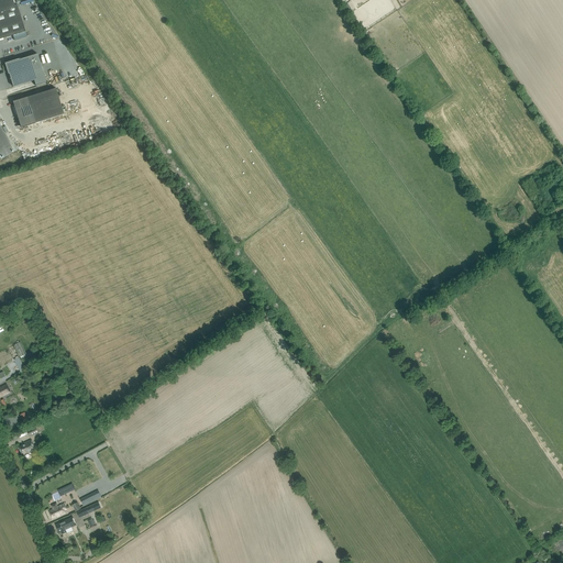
[(11,0),(0,3),(0,39),(12,35),(14,41),(26,37),(17,6),(13,7),(11,0)]
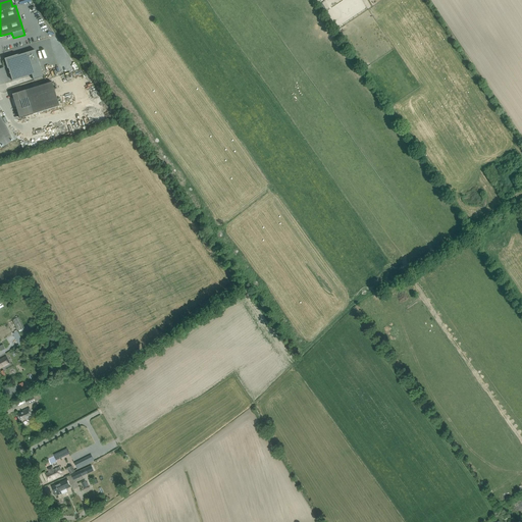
[(43,76),(35,50),(5,59),(12,81),(32,74),(34,80),(43,76)]
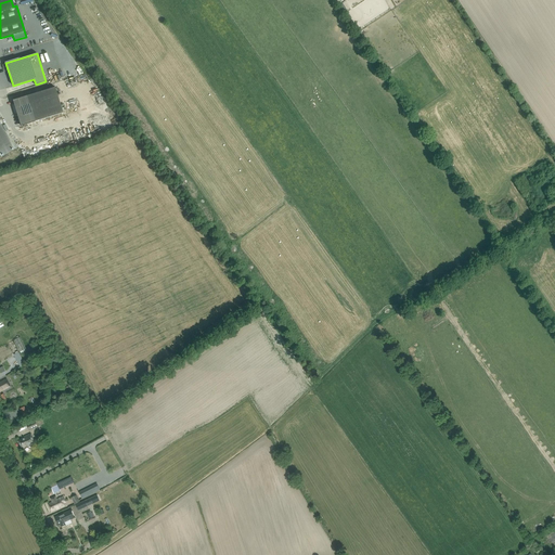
[(55,87),(13,100),(21,126),(63,113),(55,87)]
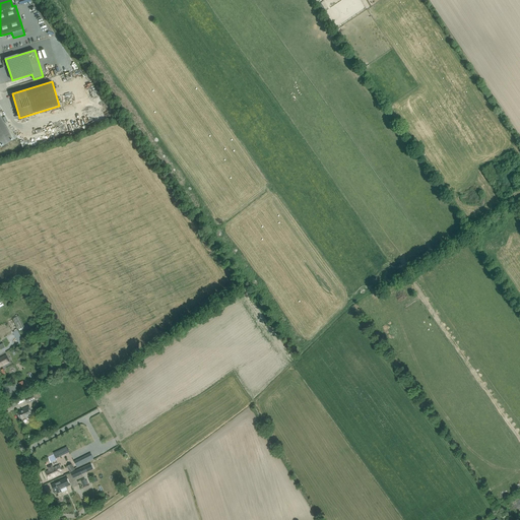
[(0,114),(0,144),(1,147),(14,139),(0,114)]
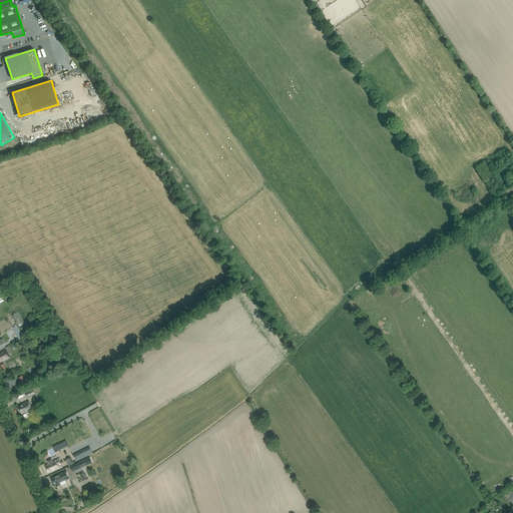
[(49,126),(29,130),(29,135),(50,131),(49,126)]
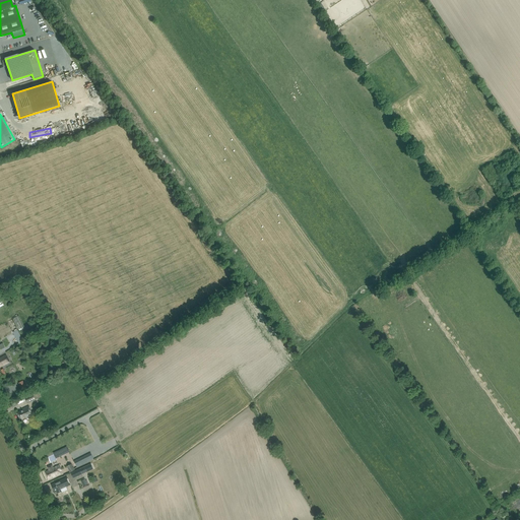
[(13,333),(18,344),(23,341),(17,330),(13,333)]
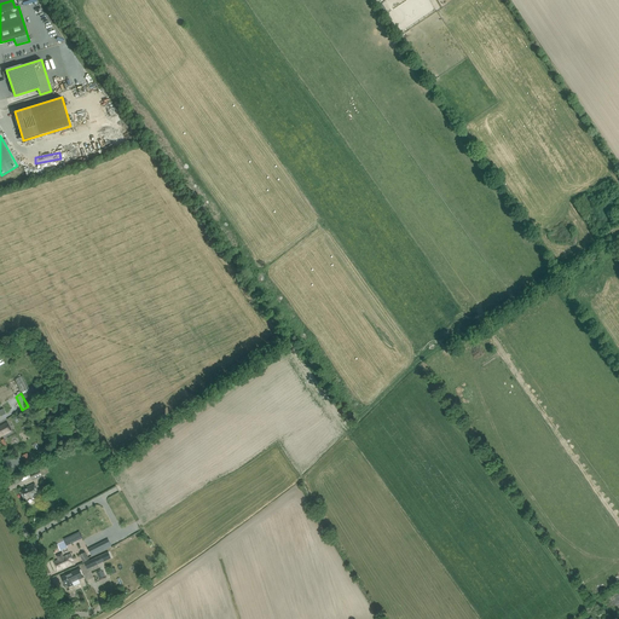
[(0,437),(11,432),(6,423),(0,426),(0,437)]
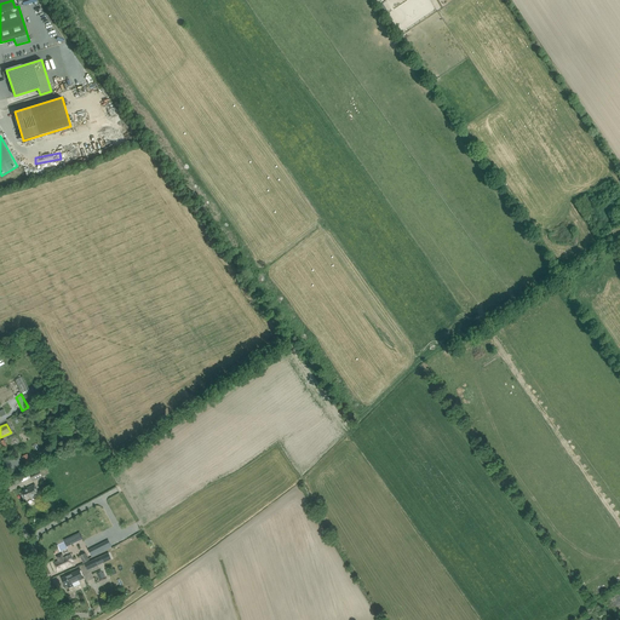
[(22,457),(28,469),(33,466),(32,463),(34,461),(29,453),(22,457)]
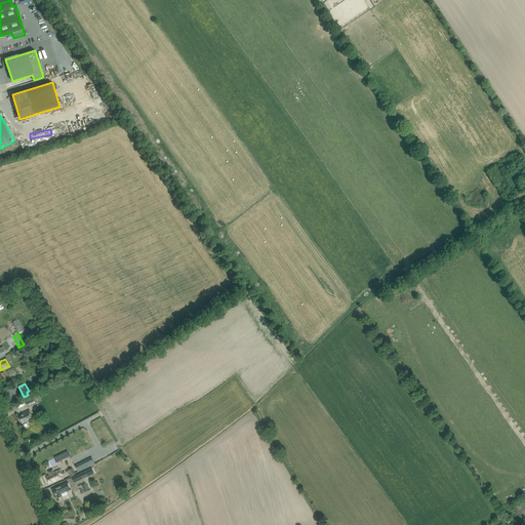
[(28,407),(36,403),(42,401),(39,395),(37,395),(36,393),(33,395),(34,397),(33,398),(25,401),(28,407)]
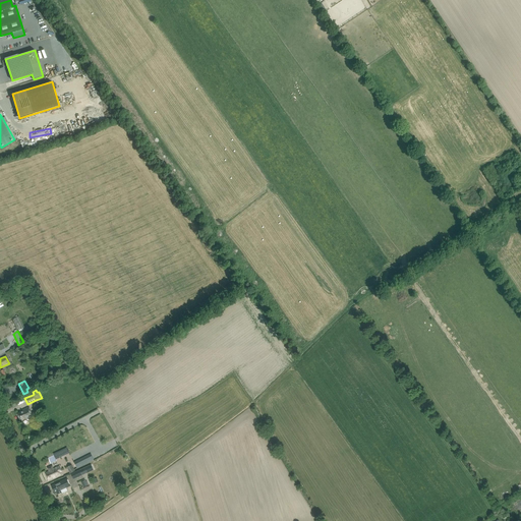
[(20,421),(33,416),(29,407),(22,410),(23,411),(16,414),(20,421)]
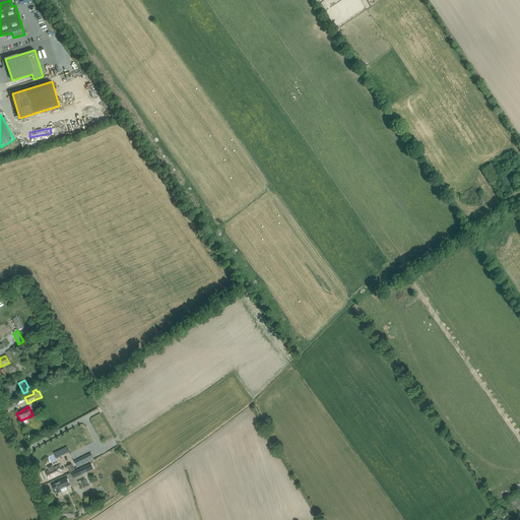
[(58,451),(60,456),(69,452),(67,447),(58,451)]
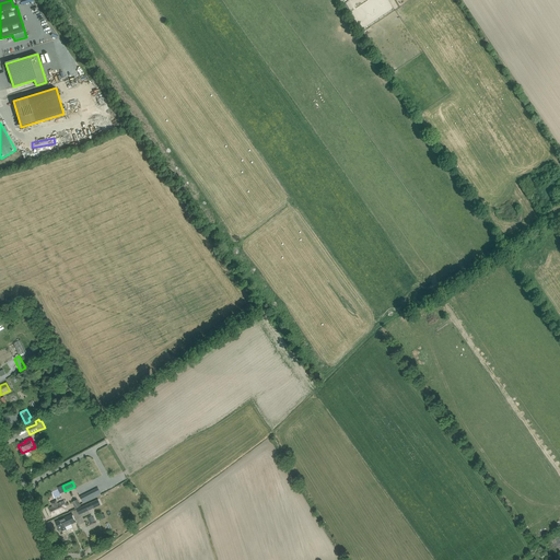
[(53,516),(66,510),(61,502),(58,503),(56,499),(51,501),(54,506),(48,509),(53,516)]
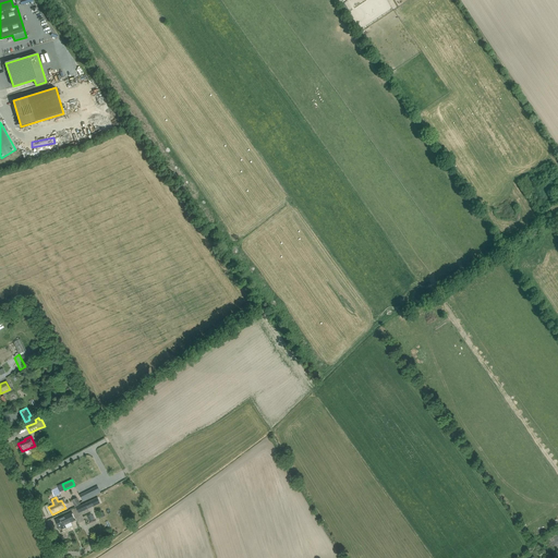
[(71,500),(75,507),(80,505),(80,504),(84,502),(82,498),(77,500),(76,498),(71,500)]
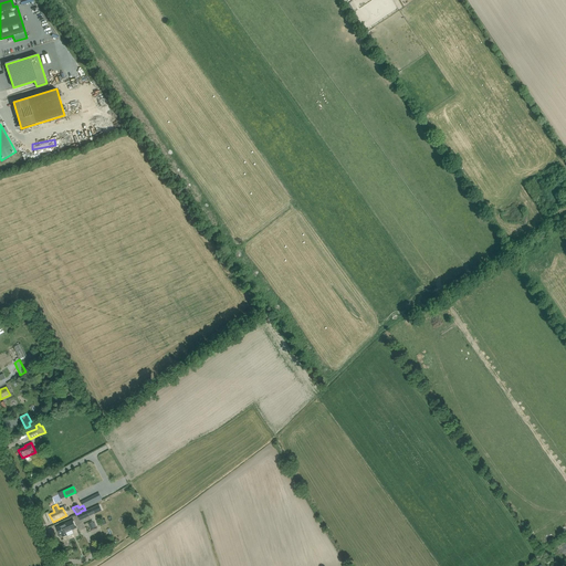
[(102,511),(98,505),(93,509),(76,515),(80,521),(95,514),(102,511)]
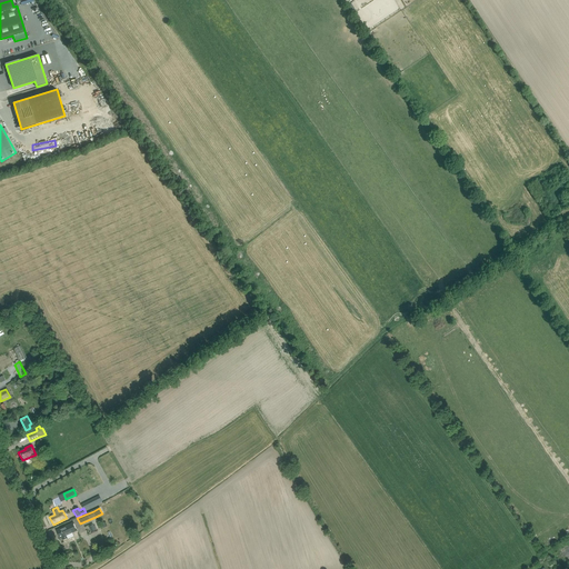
[(67,538),(66,536),(78,530),(73,522),(56,531),(60,539),(61,538),(62,540),(67,538)]
